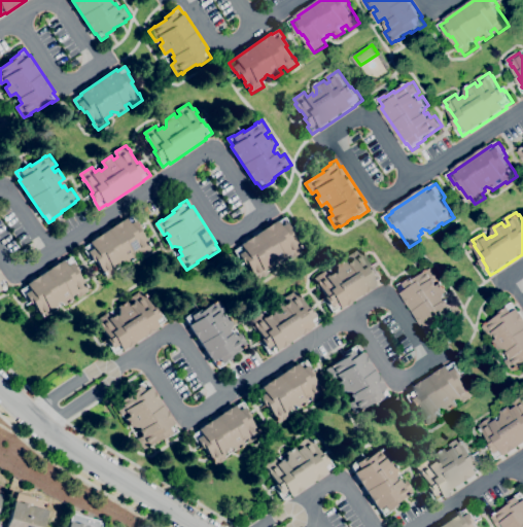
[(109,279),(97,260),(96,261),(92,256),(92,257),(85,248),(93,243),(92,242),(128,217),(129,219),(136,214),(145,227),(143,229),(144,230),(142,231),(151,245),(150,245),(153,249),(143,255),(140,251),(136,254),(138,257),(136,259),(133,261),(130,264),(128,261),(123,259),(120,261),(123,264),(117,267),(120,271),(109,279)]
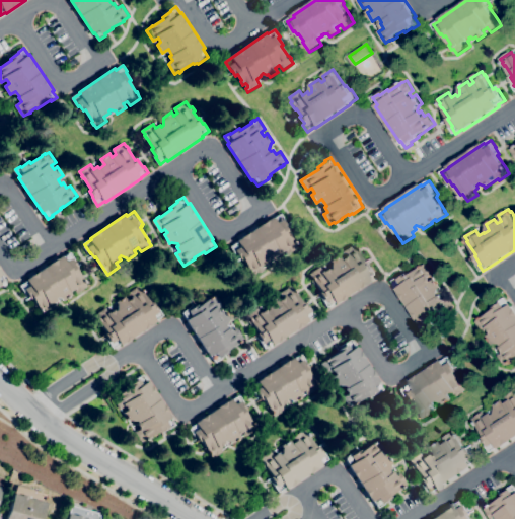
[(255,278),(247,267),(249,266),(244,260),(243,261),(238,253),(237,254),(232,247),(239,242),(238,241),(274,217),(275,218),(282,214),(286,220),(285,221),(290,228),(289,229),(300,247),(289,254),(288,252),(276,261),(269,258),(267,260),(269,262),(271,265),(266,268),(267,270),(255,278)]
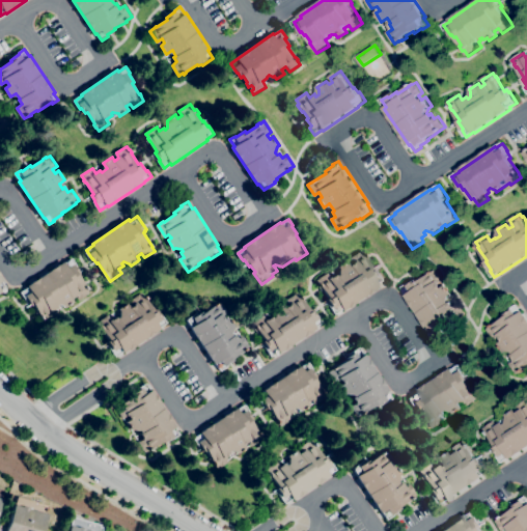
[(336,314),(331,306),(332,305),(328,299),(330,298),(323,286),(321,283),(319,280),(329,272),(332,277),(333,277),(337,275),(338,276),(340,274),(341,269),(339,267),(349,260),(351,264),(355,262),(354,262),(355,261),(352,257),(363,250),(375,269),(377,267),(381,273),(382,272),(387,280),(381,285),(381,286),(344,310),(343,309),(336,314)]
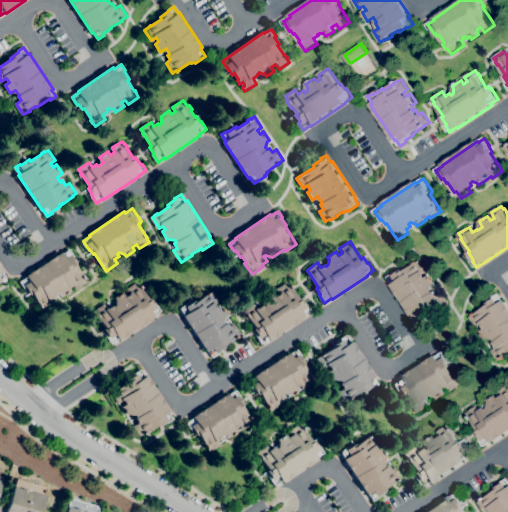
[(44,311),(33,294),(31,295),(27,288),(26,289),(22,282),(29,277),(28,276),(63,252),(64,254),(70,249),(74,255),(73,256),(78,264),(77,265),(86,279),(85,279),(88,282),(78,289),(75,285),(71,288),(73,291),(71,293),(68,295),(64,297),(63,295),(58,293),(56,294),(57,297),(53,300),(55,304),(44,311)]
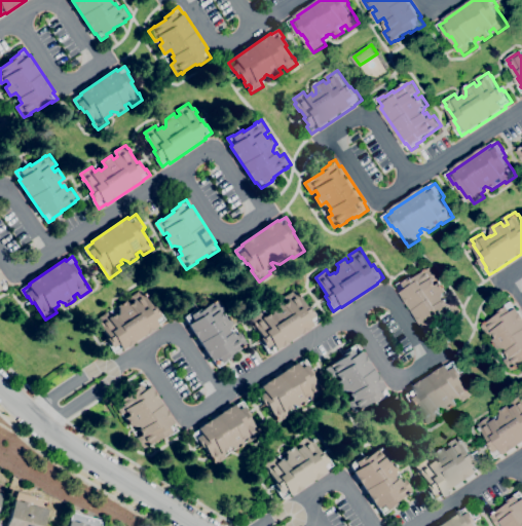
[(434,335),(429,328),(427,330),(404,293),(405,292),(400,285),(406,282),(406,283),(415,276),(416,278),(434,266),(441,277),(437,280),(436,282),(439,285),(443,282),(449,290),(447,292),(445,298),(446,300),(448,299),(451,304),(456,301),(463,312),(448,322),(451,325),(439,333),(438,333),(434,335)]
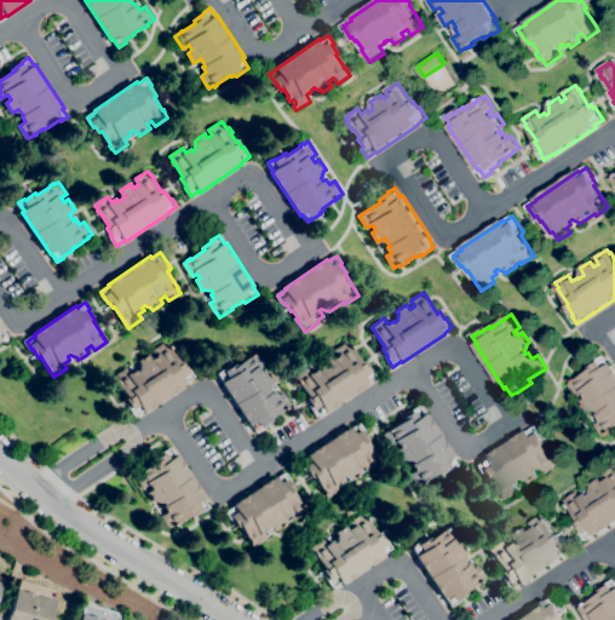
[(0,317),(6,327),(5,328),(11,337),(5,340),(4,339),(0,340),(0,317)]
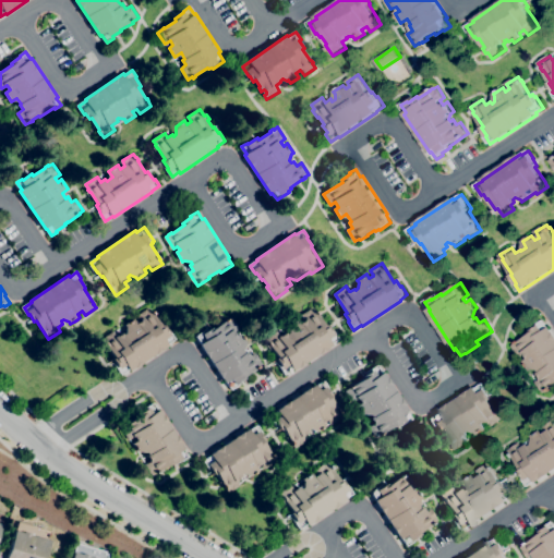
[(123,375),(119,367),(120,367),(115,359),(117,358),(108,346),(106,342),(107,342),(104,339),(116,330),(119,336),(120,335),(121,335),(124,332),(124,335),(127,332),(128,327),(127,325),(136,318),(139,323),(142,320),(142,319),(143,319),(140,315),(151,307),(155,314),(157,313),(159,317),(158,318),(164,326),(165,325),(169,331),(170,330),(177,339),(169,344),(170,344),(131,371),(131,370),(123,375)]
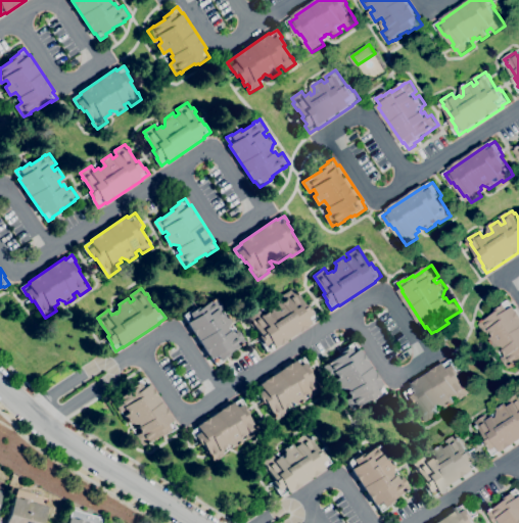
[(269,350),(265,345),(266,344),(261,336),(263,335),(250,317),(262,310),(265,315),(270,312),(271,313),(272,312),(273,303),(281,298),(284,302),(287,300),(286,299),(287,298),(285,294),(295,288),(298,293),(300,292),(303,297),(302,298),(307,305),(309,304),(313,312),(315,311),(319,318),(312,322),(313,324),(276,347),(276,346),(269,350)]
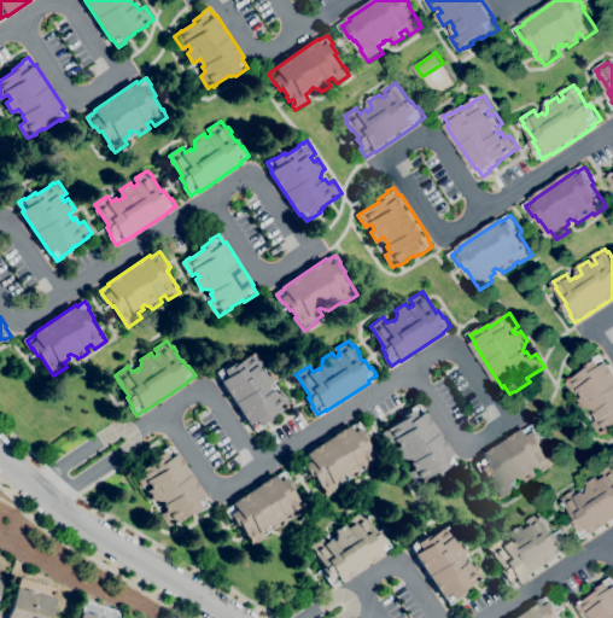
[(258,431),(254,424),(251,425),(223,382),(225,380),(219,372),(226,367),(227,368),(237,362),(238,365),(258,351),(267,363),(262,367),(264,372),(269,369),(276,379),(274,380),(272,388),(274,390),(275,389),(279,394),(285,390),(295,404),(281,413),(281,412),(274,415),(275,419),(274,420),(274,421),(258,431)]
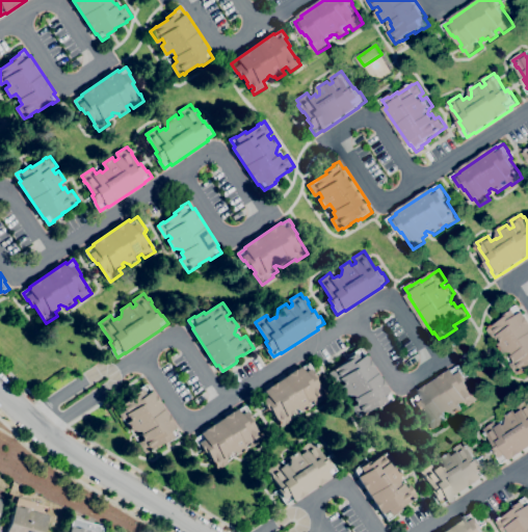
[(519,375),(518,372),(517,372),(511,364),(517,361),(513,356),(516,355),(513,352),(507,352),(506,353),(500,344),(504,342),(501,338),(497,341),(492,333),(490,329),(493,327),(493,326),(495,324),(496,325),(507,318),(506,316),(513,311),(513,310),(520,306),(524,313),(526,312),(527,314),(527,371),(526,372),(525,372),(523,373),(523,372),(519,375)]
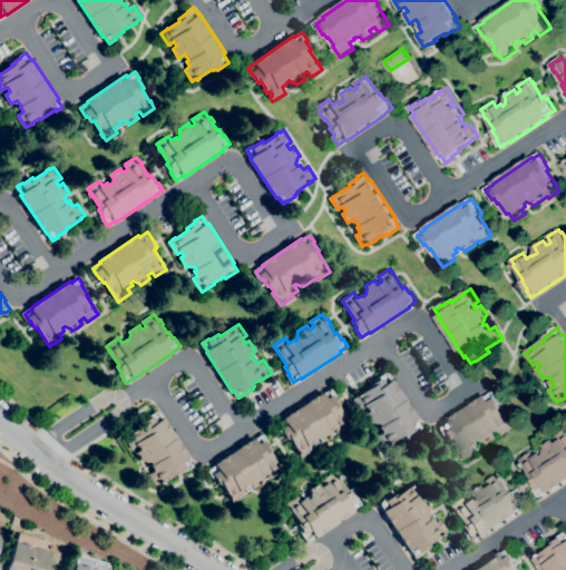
[(387,448),(379,435),(383,432),(380,428),(382,426),(381,424),(376,423),(372,424),(367,414),(371,412),(368,408),(368,409),(367,408),(362,411),(354,399),(373,386),(372,384),(381,379),(380,377),(387,373),(392,381),(393,380),(420,420),(418,420),(423,428),(412,435),(411,433),(407,436),(406,434),(387,448)]
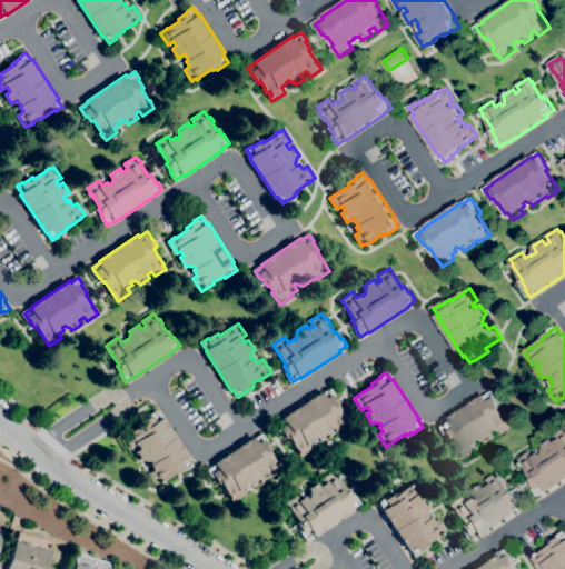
[(304,457),(290,438),(289,439),(281,429),(278,425),(285,419),(285,418),(324,392),(325,393),(333,389),(337,395),(335,396),(340,405),(339,406),(352,426),(340,433),(336,427),(331,430),(335,435),(327,440),(318,437),(316,439),(317,440),(313,443),(316,449),(304,457)]
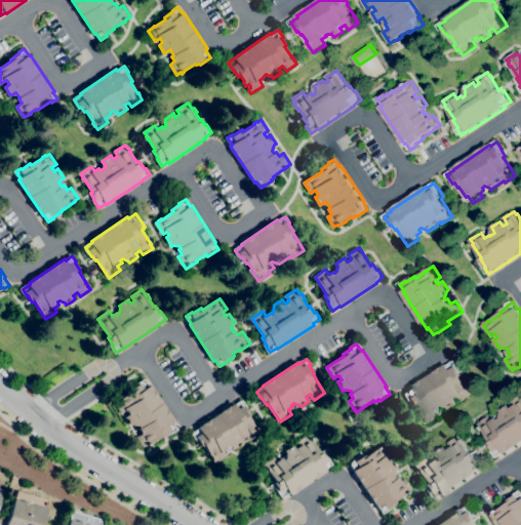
[(430,423),(427,420),(425,417),(426,417),(417,406),(416,407),(411,400),(410,401),(406,394),(412,390),(411,388),(448,364),(449,365),(455,361),(459,367),(458,367),(464,375),(463,376),(470,388),(471,388),(472,391),(474,395),(464,402),(461,397),(459,398),(459,397),(455,399),(458,404),(450,409),(448,407),(443,406),(441,407),(442,408),(437,411),(441,416),(430,423)]
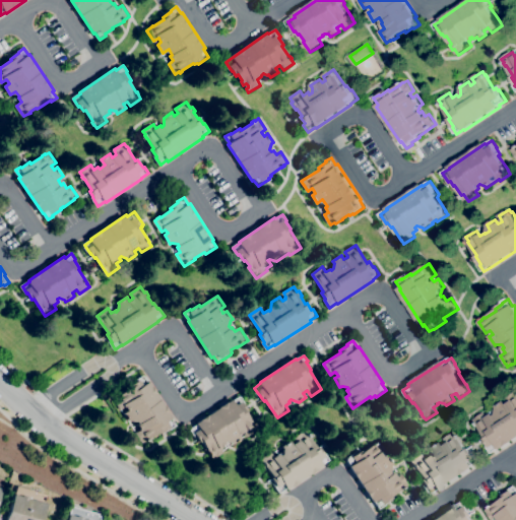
[(142,442),(136,433),(141,430),(138,425),(140,424),(138,421),(133,421),(132,420),(130,421),(125,413),(129,411),(127,406),(121,410),(115,399),(118,397),(118,396),(121,394),(132,388),(131,386),(138,381),(138,380),(144,376),(148,382),(150,381),(174,417),(173,418),(177,426),(165,434),(163,431),(154,436),(155,438),(151,441),(150,439),(146,442),(145,441),(142,442)]
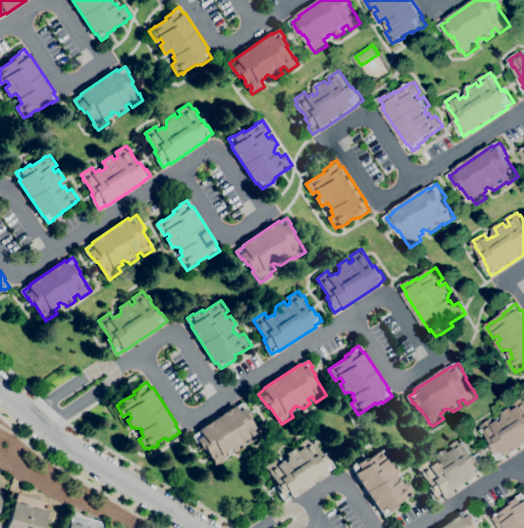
[(500,460),(496,454),(497,453),(492,444),(494,443),(487,432),(486,433),(484,430),(485,429),(482,426),(493,419),(496,423),(500,420),(502,423),(504,421),(504,415),(503,413),(513,406),(515,410),(519,407),(516,403),(523,398),(523,446),(509,457),(508,456),(500,460)]
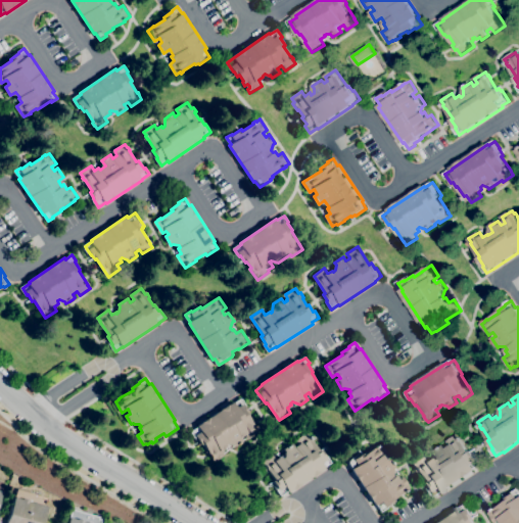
[(216,462),(204,444),(202,445),(198,438),(197,438),(192,432),(199,427),(198,426),(234,401),(235,403),(242,398),(247,406),(245,407),(250,414),(248,415),(261,432),(237,448),(234,444),(230,443),(228,445),(228,446),(224,449),(227,455),(216,462)]
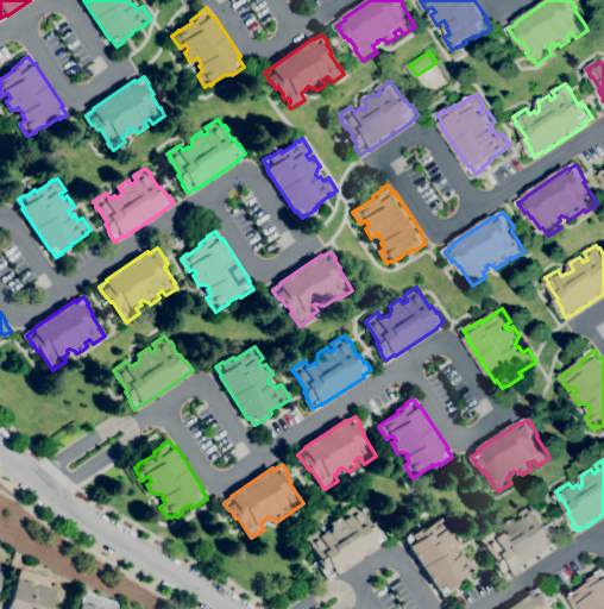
[(328,577),(323,570),(325,570),(319,560),(321,559),(312,545),(312,546),(309,542),(310,542),(307,538),(310,535),(320,529),(323,534),(328,531),(329,534),(333,532),(333,525),(332,522),(343,516),(345,520),(350,516),(346,512),(359,503),(364,510),(365,509),(369,515),(366,516),(372,525),(373,523),(381,532),(382,531),(387,539),(378,544),(379,545),(338,573),(337,572),(328,577)]
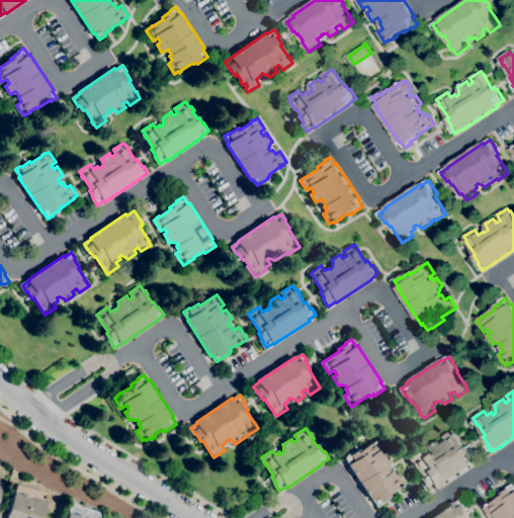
[(429,493),(425,487),(426,486),(421,478),(423,477),(415,465),(415,466),(413,463),(414,462),(411,459),(422,452),(424,456),(429,453),(430,455),(432,453),(433,447),(432,446),(440,440),(443,444),(447,441),(444,437),(452,431),(452,432),(454,430),(457,434),(457,433),(459,435),(462,439),(461,440),(466,447),(467,446),(474,454),(475,453),(479,459),(472,463),(473,465),(436,489),(436,488),(429,493)]
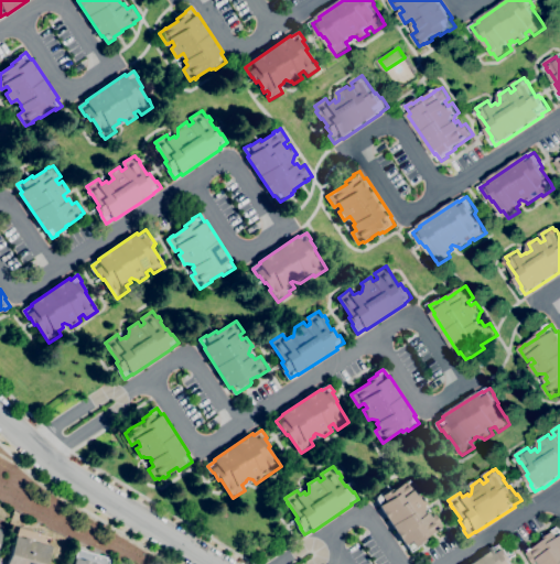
[(412,551),(408,543),(406,544),(380,506),(383,505),(377,497),(384,492),(385,495),(394,488),(395,490),(413,478),(421,489),(416,492),(419,497),(423,495),(429,505),(427,506),(426,511),(428,513),(430,512),(433,518),(438,514),(443,522),(442,523),(444,525),(441,529),(439,531),(438,530),(426,539),(427,540),(418,545),(419,548),(412,551)]
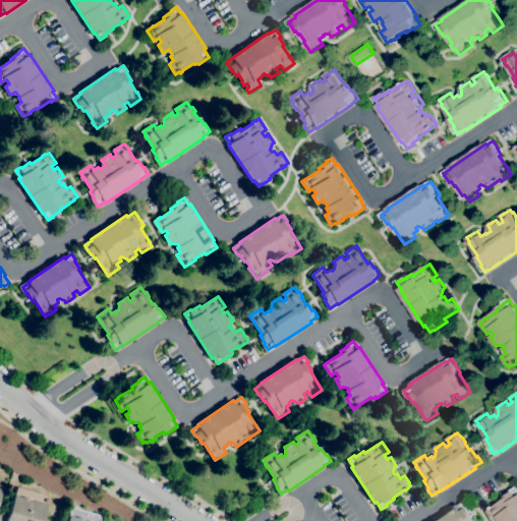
[(8,520),(15,495),(16,495),(18,487),(48,496),(46,502),(48,503),(43,520),(8,520)]
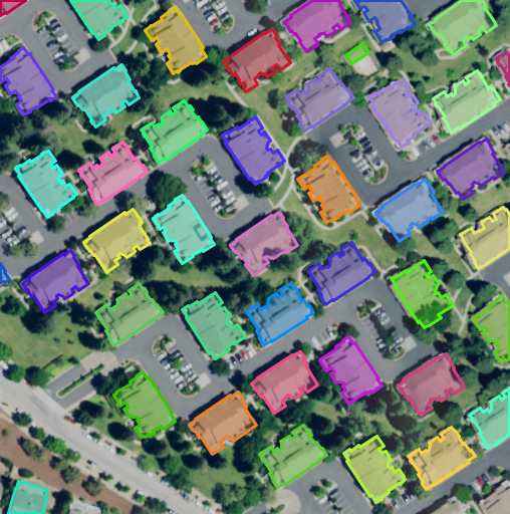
[(509,513),(494,513),(493,512),(489,513),(487,513),(481,504),(485,502),(485,501),(488,499),(488,500),(499,493),(498,491),(506,486),(505,484),(509,481),(509,513)]
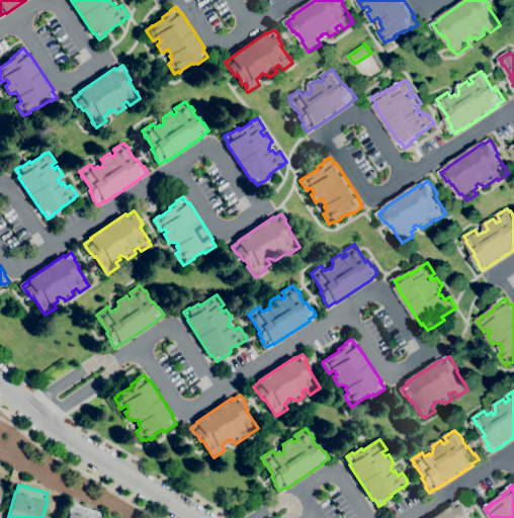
[(432,517),(456,502),(457,503),(463,499),(467,505),(467,506),(473,513),(469,515),(472,517),(432,517)]
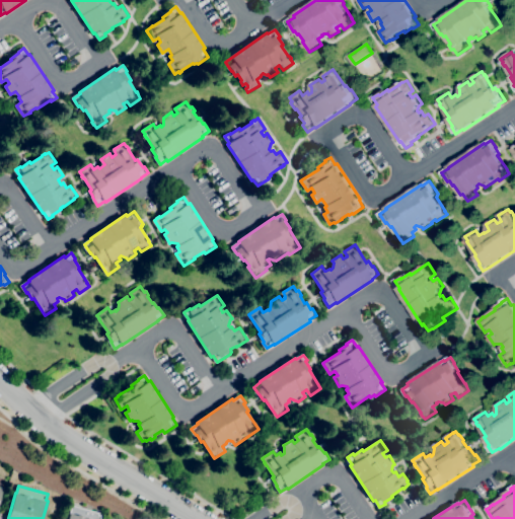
[(68,518),(70,513),(71,513),(73,506),(102,514),(100,518),(68,518)]
